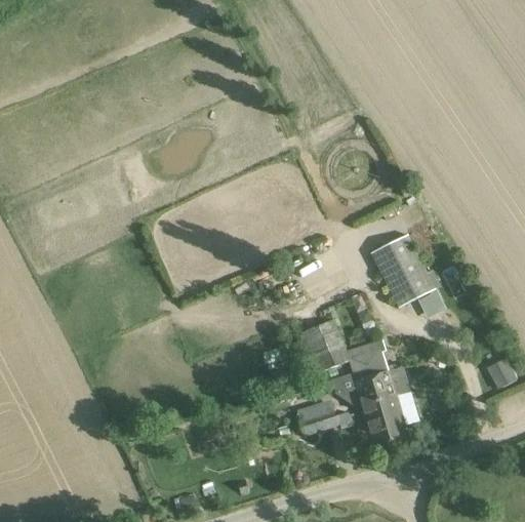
[(408,233),(371,251),(399,308),(436,288),(408,233)]
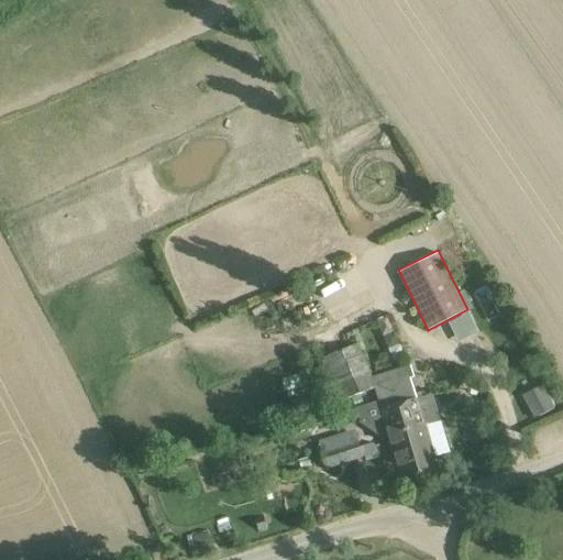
[(382,333),(394,329),(388,315),(376,320),(382,333)]
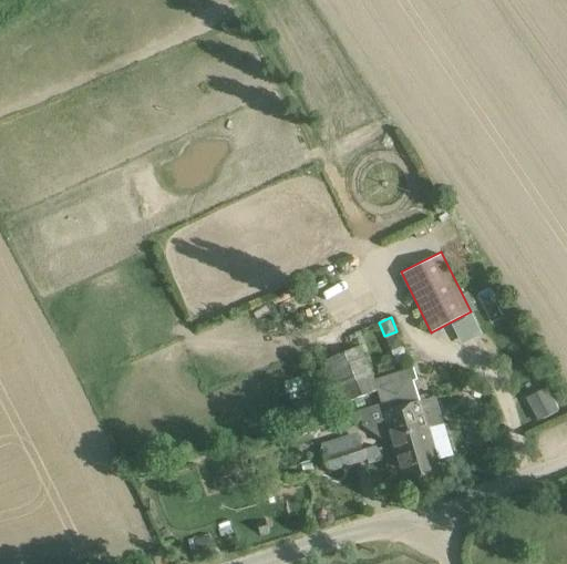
[(362,346),(323,362),(341,404),(378,390),(381,404),(398,399),(413,449),(411,449),(416,468),(420,481),(443,474),(437,458),(454,453),(444,421),(428,427),(420,401),(413,380),(418,378),(414,366),(374,378),(363,351),(362,346)]
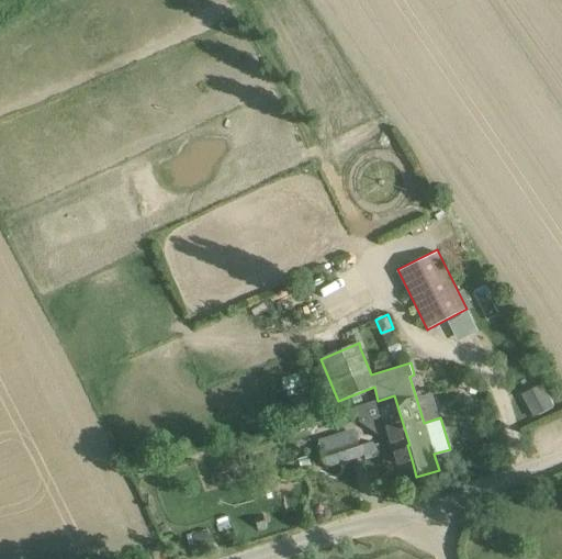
[(542,382),(521,393),(534,416),(554,405),(542,382)]
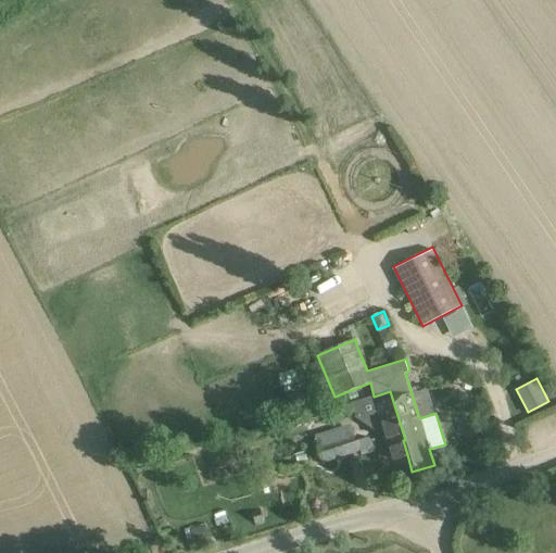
[(370,396),(351,401),(354,415),(375,428),(377,428),(380,426),(388,449),(382,450),(378,456),(380,464),(387,466),(391,465),(395,477),(412,472),(408,459),(403,440),(405,440),(390,391),(374,397),(376,402),(374,403),(370,396)]
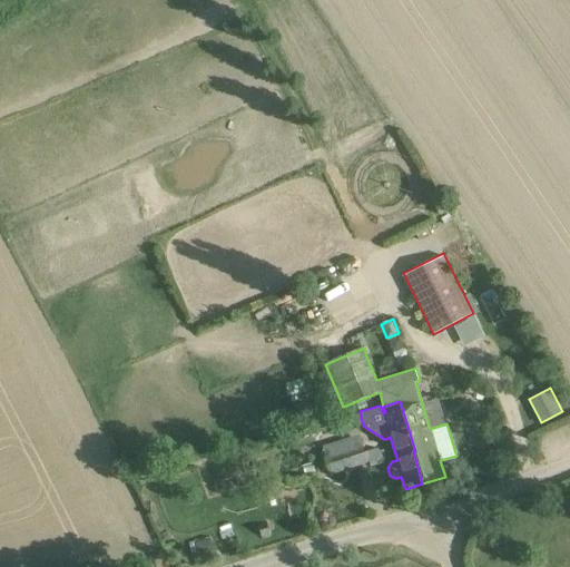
[(360,432),(322,445),(331,472),(370,460),(371,466),(384,461),(386,457),(384,448),(381,449),(380,446),(366,450),(363,441),(360,432)]
